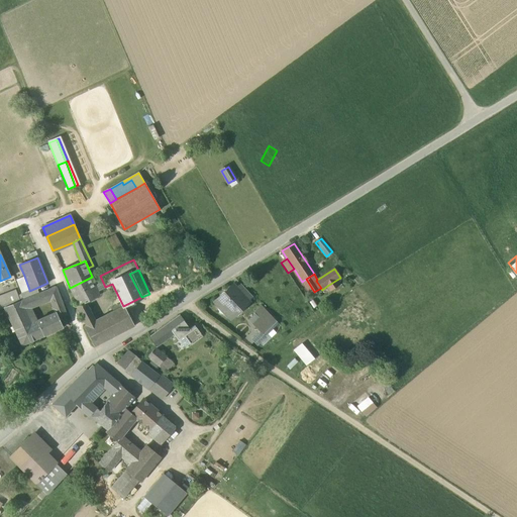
[(29,290),(24,276),(15,280),(21,293),(29,290)]
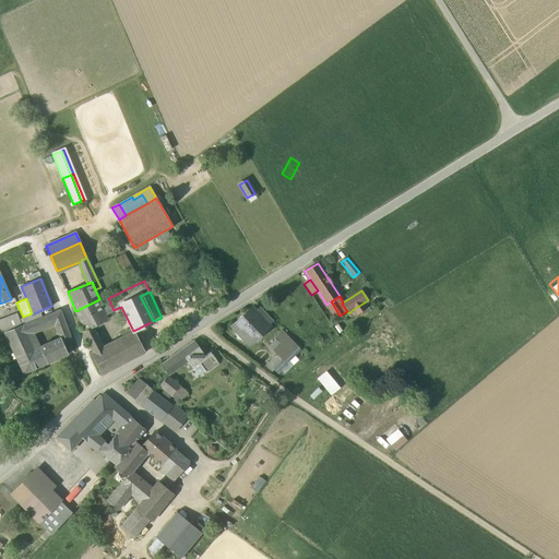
[(107,320),(97,300),(75,311),(86,331),(93,328),(107,320)]
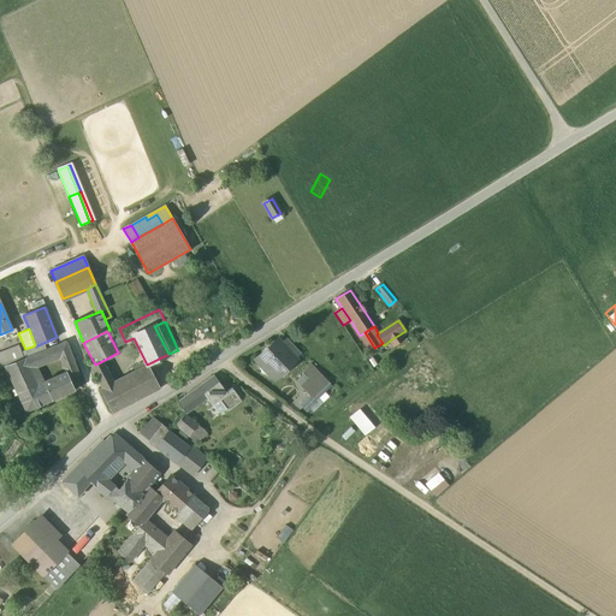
[(360,336),(371,351),(374,348),(365,332),(360,336)]
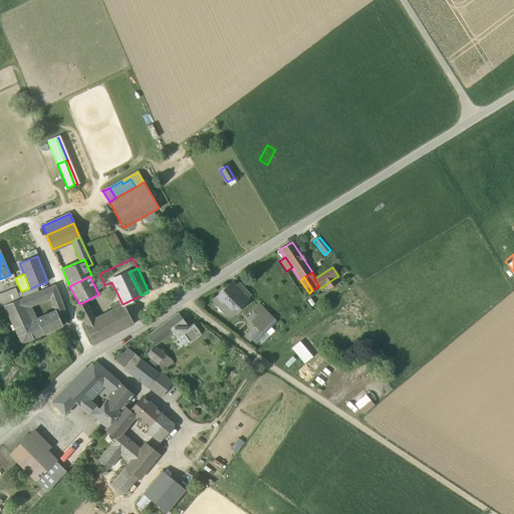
[(333,279),(325,284),(327,288),(336,283),(333,279)]
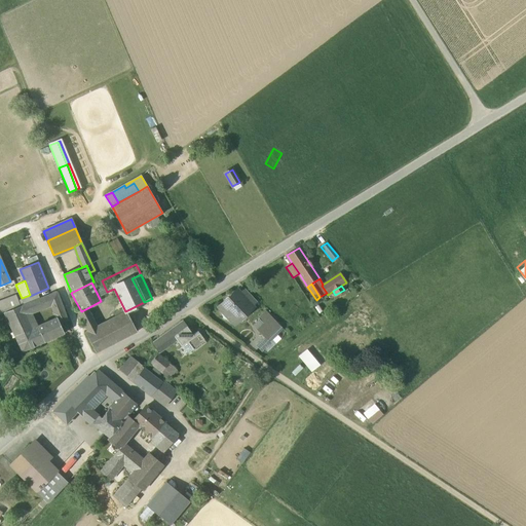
[(239,294),(252,307),(257,302),(245,289),(239,294)]
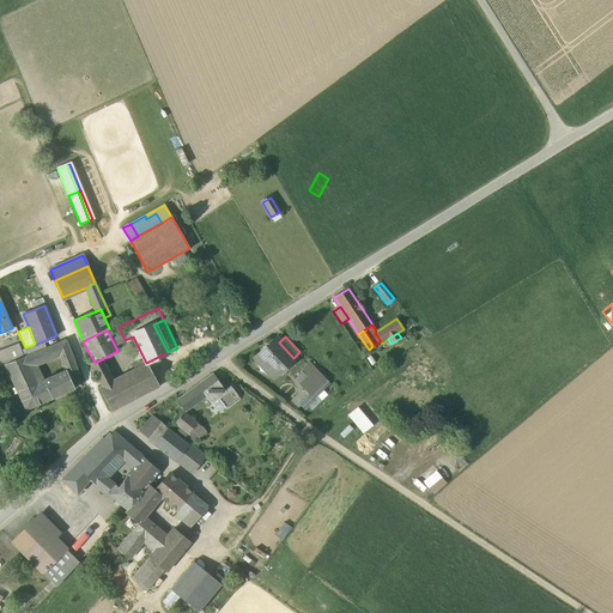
[(22,340),(0,347),(0,365),(28,356),(22,340)]
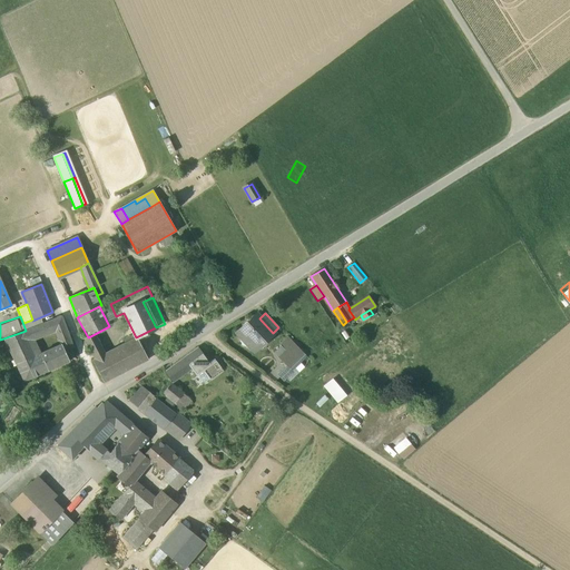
[(236,333),(253,351),(262,342),(266,337),(268,340),(275,334),(273,333),(259,318),(257,316),(252,322),(253,323),(249,325),(248,324),(247,323),(236,333)]
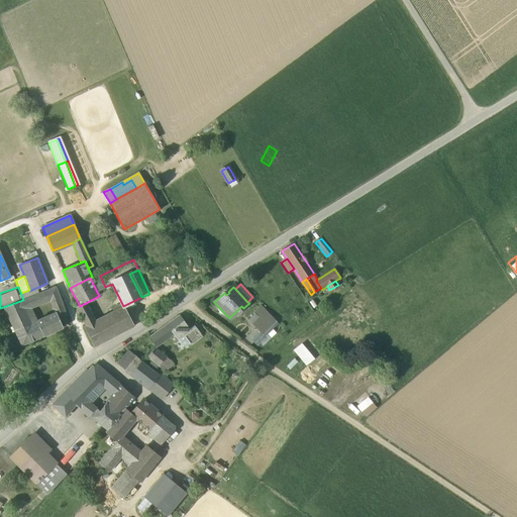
[(44,303),(50,300),(59,296),(56,288),(5,307),(22,345),(39,337),(35,328),(39,326),(36,320),(32,322),(24,307),(42,299),(44,303)]
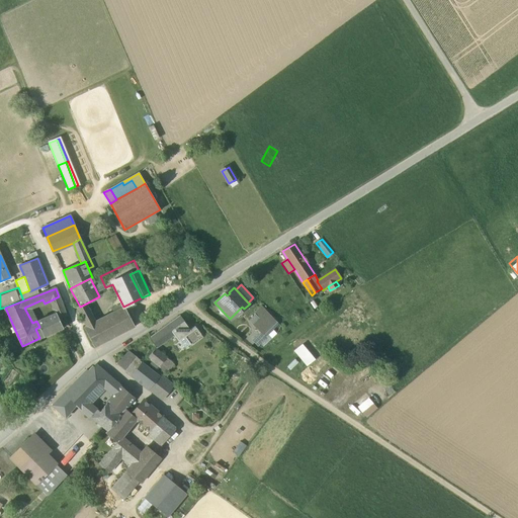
[(21,293),(23,299),(38,293),(36,288),(29,291),(29,290),(21,293)]
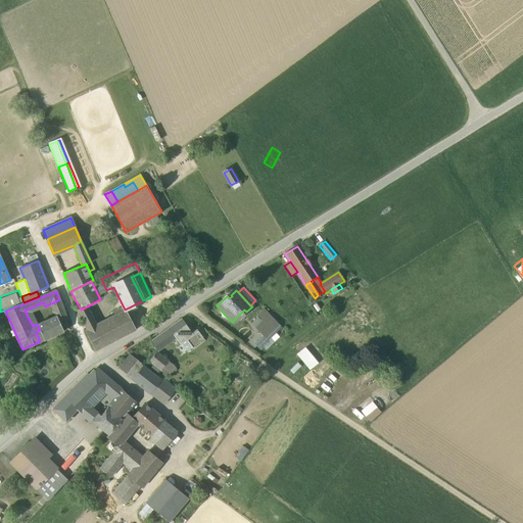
[(51,303),(54,312),(63,308),(59,299),(51,303)]
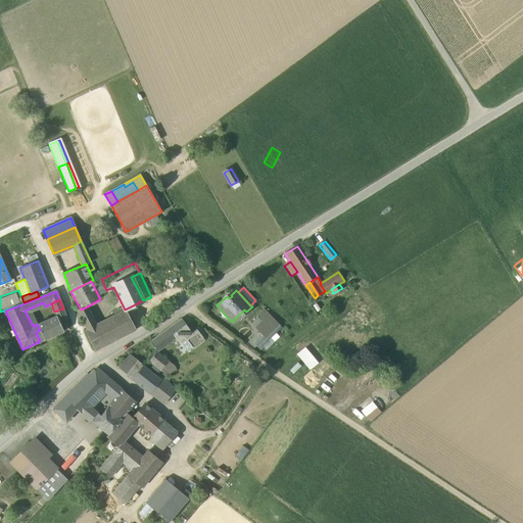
[(78,312),(84,322),(92,318),(87,306),(81,310),(78,312)]
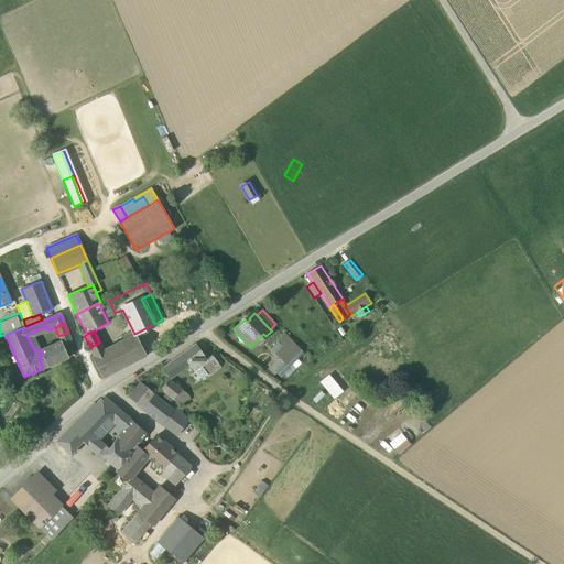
[(72,343),(68,333),(58,336),(61,340),(63,347),(72,343)]
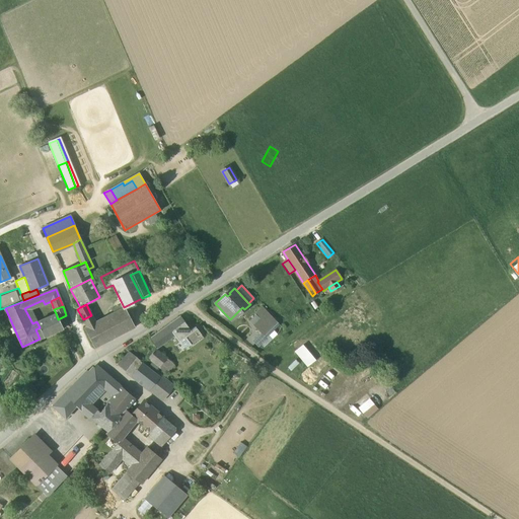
[(124,307),(95,322),(86,326),(84,327),(94,348),(134,327),(124,307)]
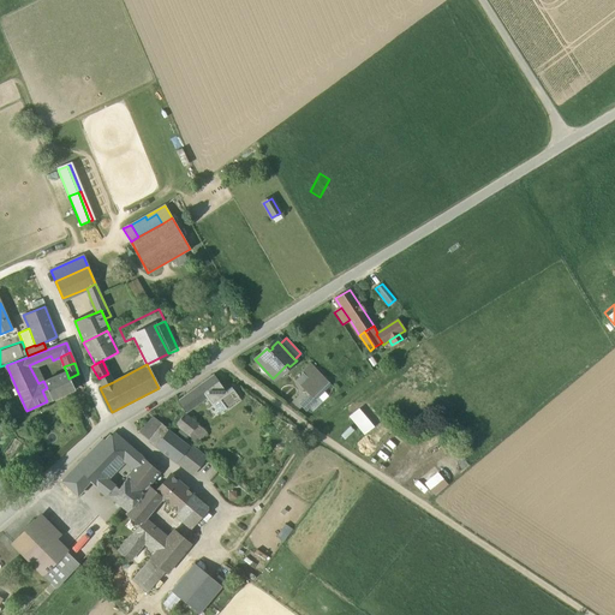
[(309,395),(312,399),(329,382),(317,370),(312,365),(296,381),(300,386),(309,395)]
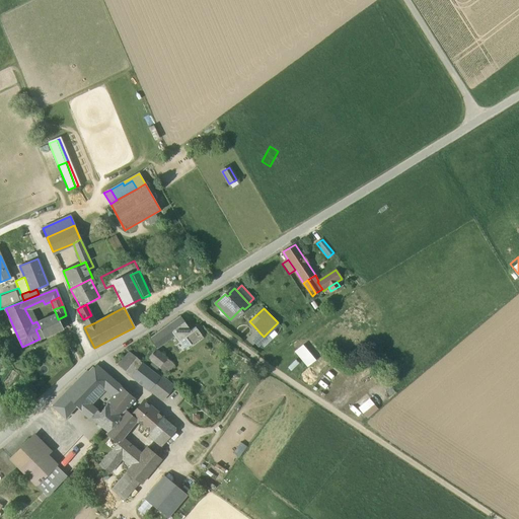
[(35,329),(40,339),(63,328),(58,319),(56,313),(36,321),(40,327),(35,329)]
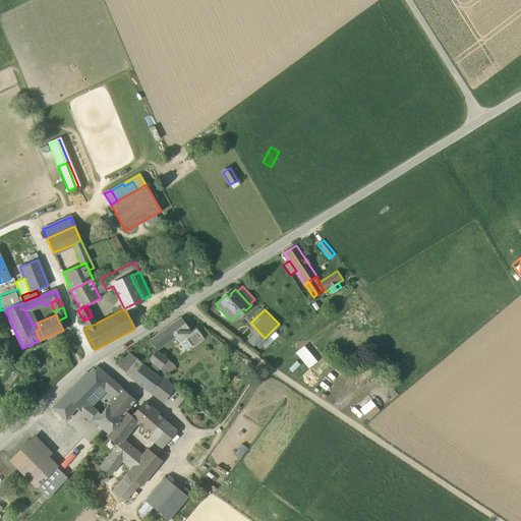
[(96,324),(92,316),(83,321),(87,328),(96,324)]
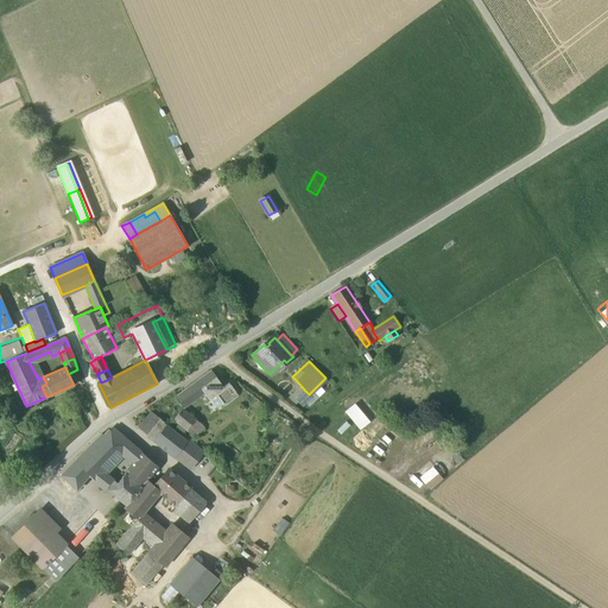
[(223,388),(223,387),(220,382),(211,371),(176,397),(184,409),(206,392),(210,398),(223,388)]
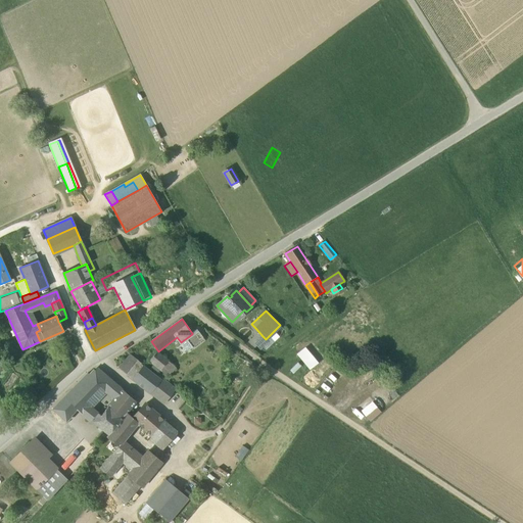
[(269,342),(263,347),(266,350),(275,342),(271,338),(282,328),(280,325),(266,339),(269,342)]
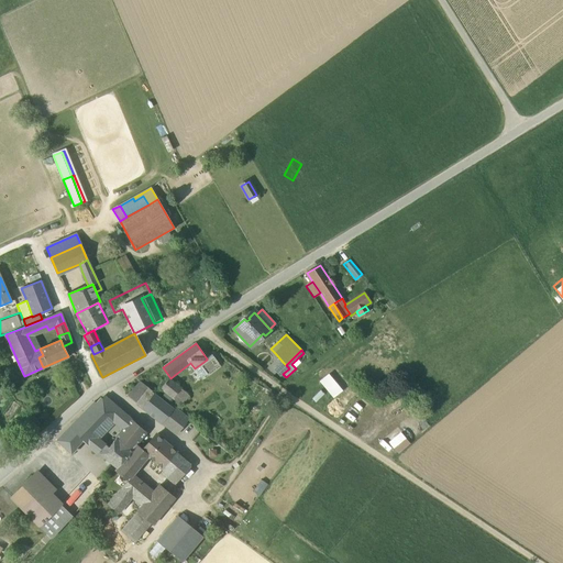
[(207,360),(195,368),(201,378),(220,365),(212,354),(207,359),(207,360)]
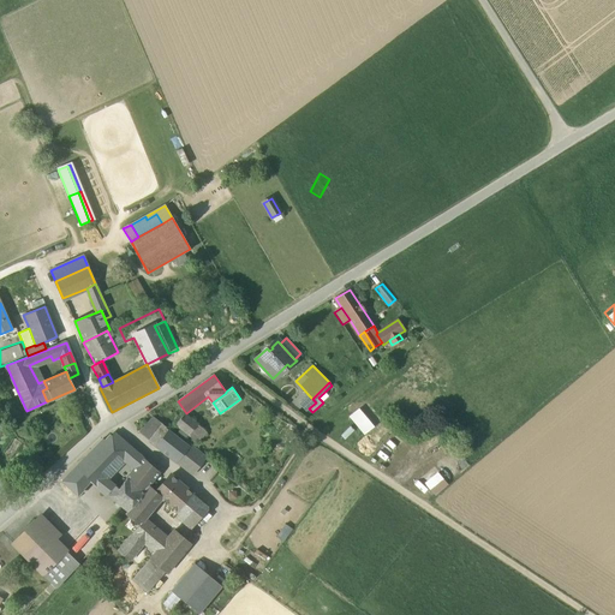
[(312,399),(309,395),(298,405),(305,412),(309,408),(316,402),(312,399)]
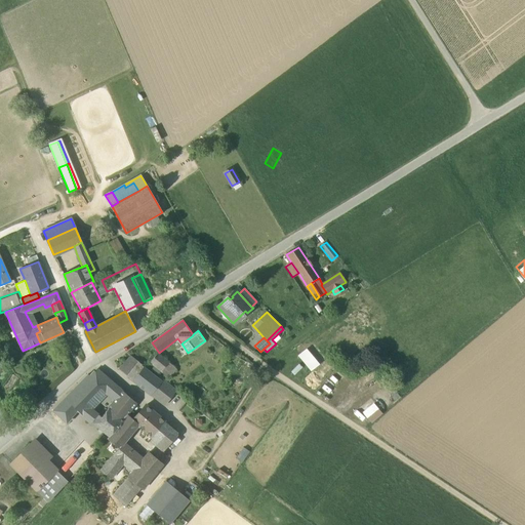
[(319,364),(306,349),(297,356),(311,371),(319,364)]
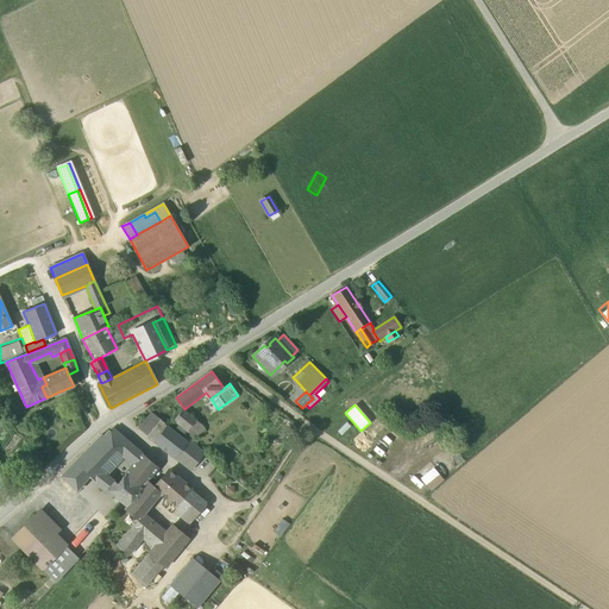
[(174,420),(187,431),(195,421),(182,409),(174,420)]
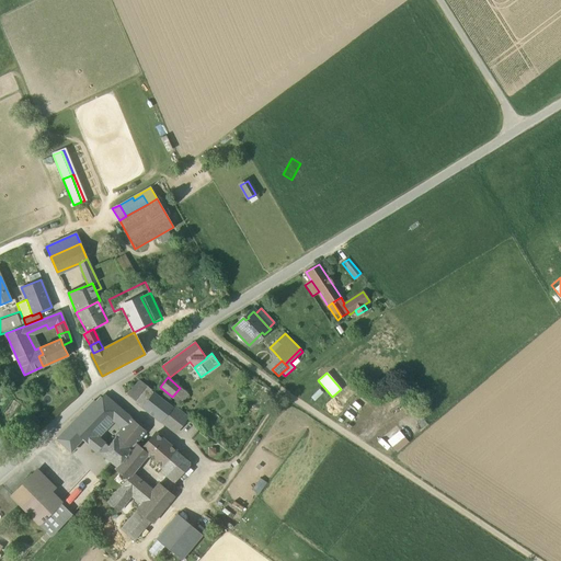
[(126,396),(141,409),(144,407),(153,393),(138,380),(126,396)]
